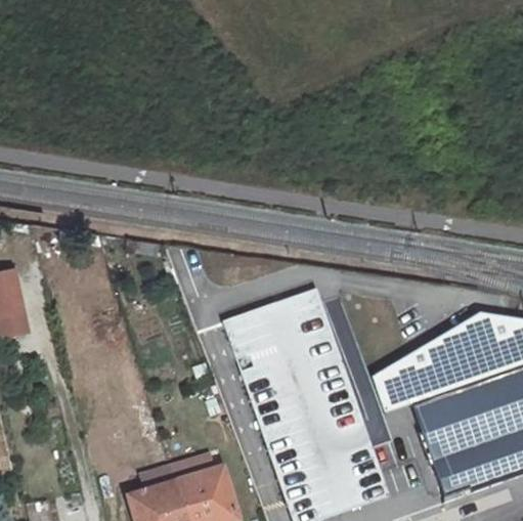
[(0,314),(23,310),(13,269),(0,271),(0,314)]
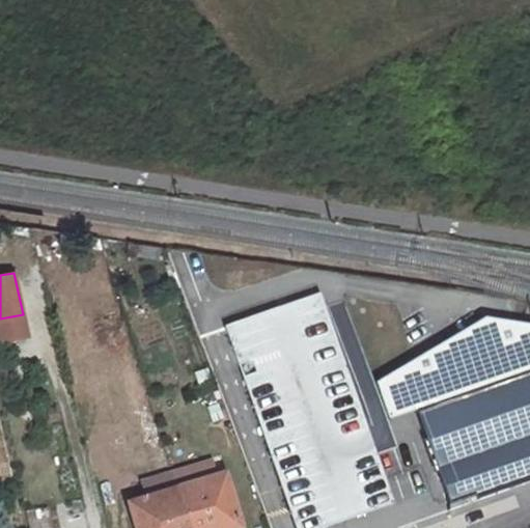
[(329,310),(322,288),(225,323),(296,527),(317,527),(396,501),(378,453),(397,445),(388,418),(374,383),(346,304),(338,307),(329,310)]
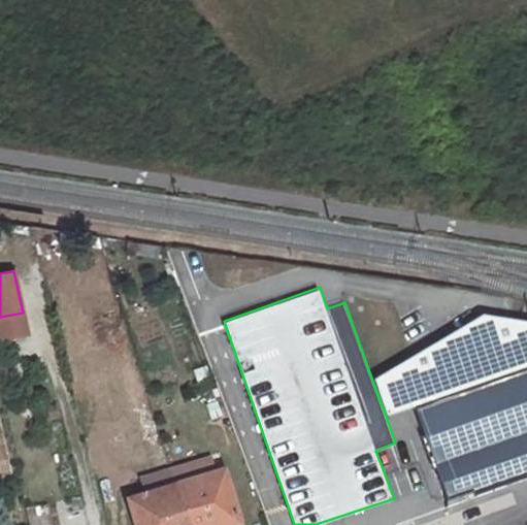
[(0,317),(0,338),(27,333),(23,313),(0,317)]
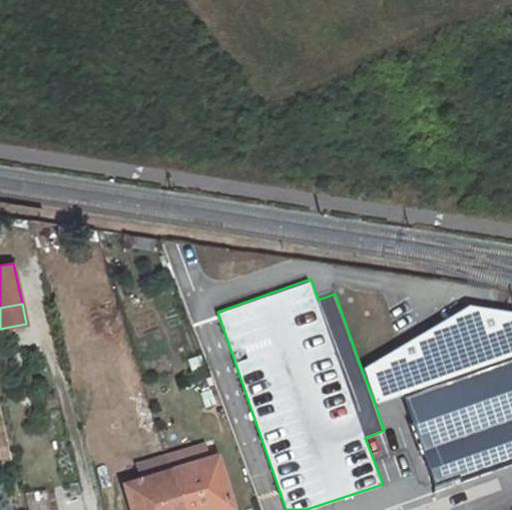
[(511,311),(490,308),(469,305),(461,310),(405,344),(362,370),(375,404),(402,395),(434,485),(460,475),(462,481),(511,462),(511,311)]
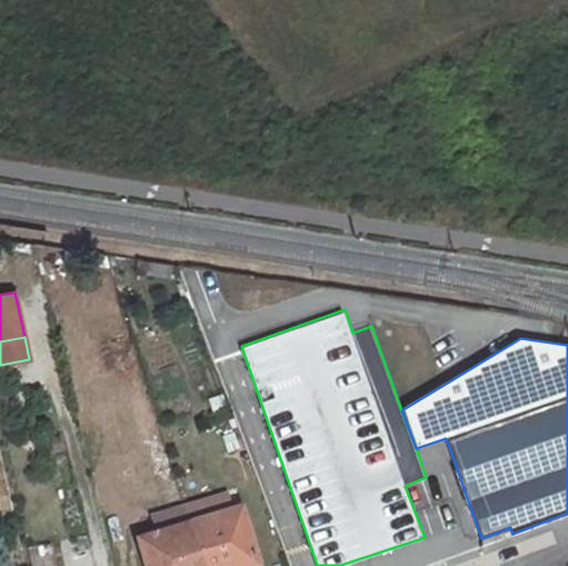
[(227,492),(185,505),(190,522),(232,509),(227,492)]
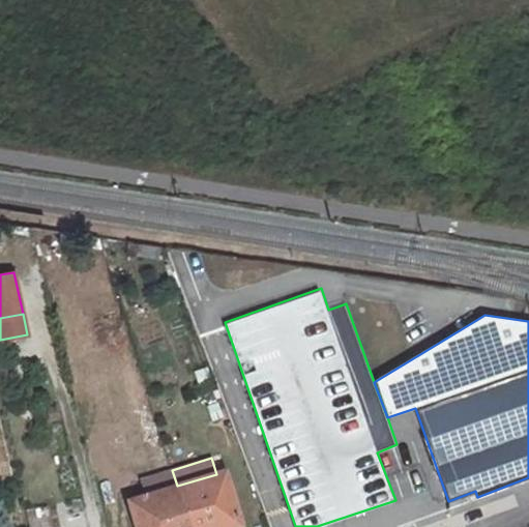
[(177,486),(172,470),(144,478),(148,495),(177,486)]
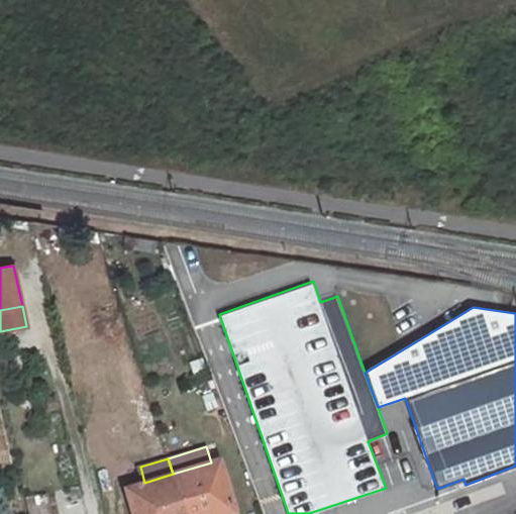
[(211,463),(173,474),(185,513),(232,513),(235,513),(219,459),(211,463)]
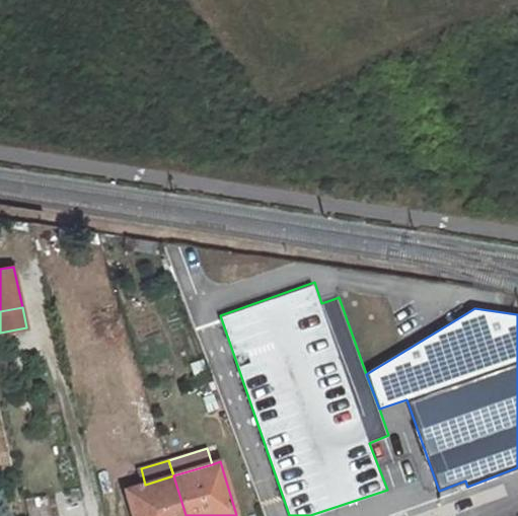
[(186,515),(173,475),(145,485),(127,491),(134,515),(186,515)]
